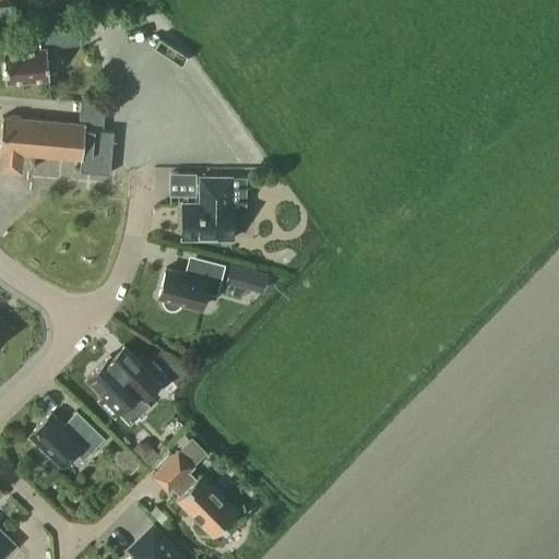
[(0,6),(0,25),(18,24),(16,6),(0,6)]
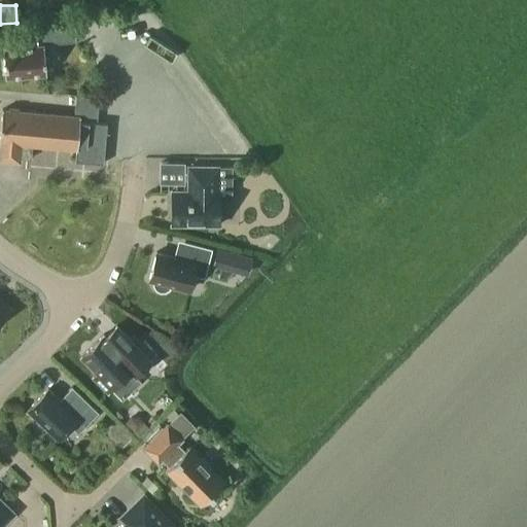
[(2,47),(5,76),(46,72),(43,43),(76,41),(74,24),(30,27),(32,44),(2,47)]
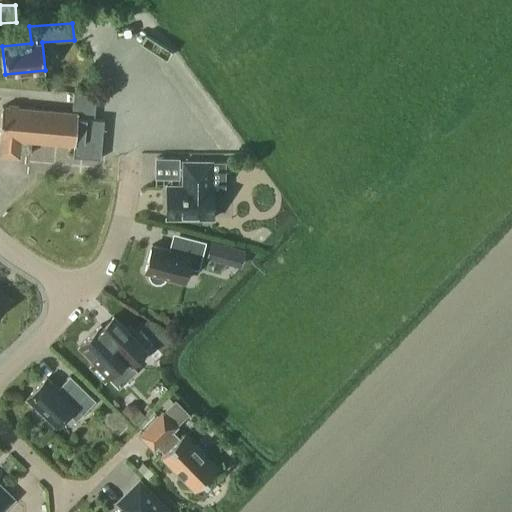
[(73,94),(71,111),(2,106),(0,126),(0,155),(19,157),(19,153),(30,154),(31,140),(74,143),(73,156),(100,159),(103,120),(93,119),(95,96),(73,94)]
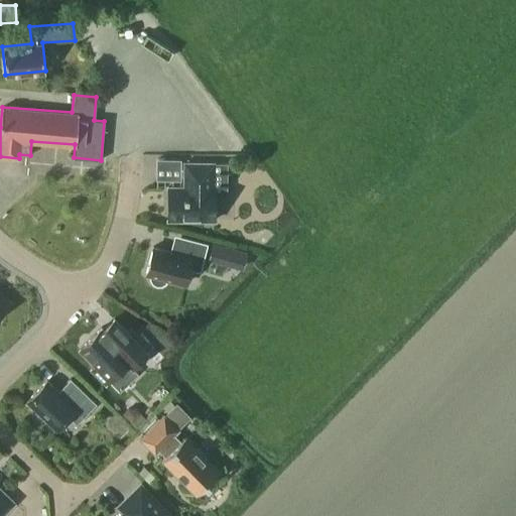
[(183,186),(167,186),(167,220),(215,221),(215,187),(213,187),(213,162),(184,162),(183,186)]
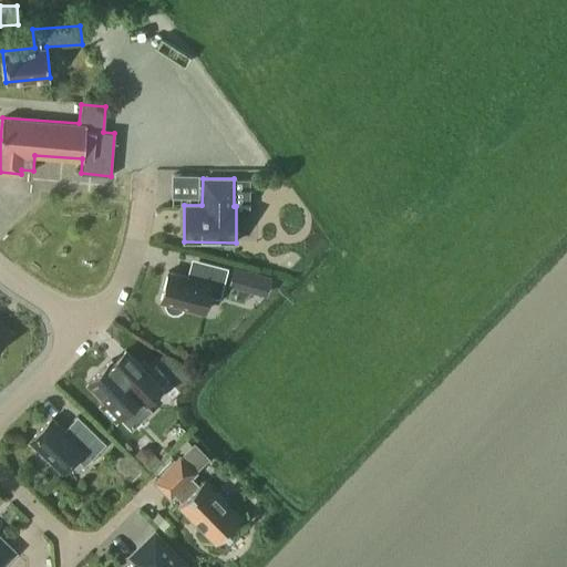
[(168,271),(161,300),(164,301),(164,303),(164,306),(165,307),(165,309),(166,310),(167,312),(169,313),(171,313),(173,315),(175,315),(176,315),(178,313),(179,312),(182,311),(183,310),(184,309),(184,307),(204,312),(208,296),(219,298),(227,268),(200,260),(196,278),(168,271)]
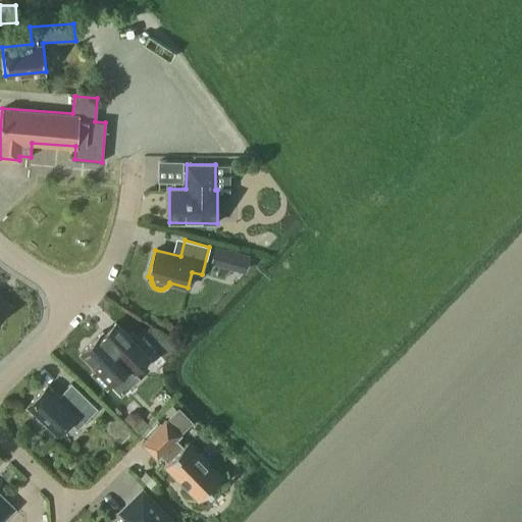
[(250,256),(215,247),(210,264),(245,273),(250,256)]
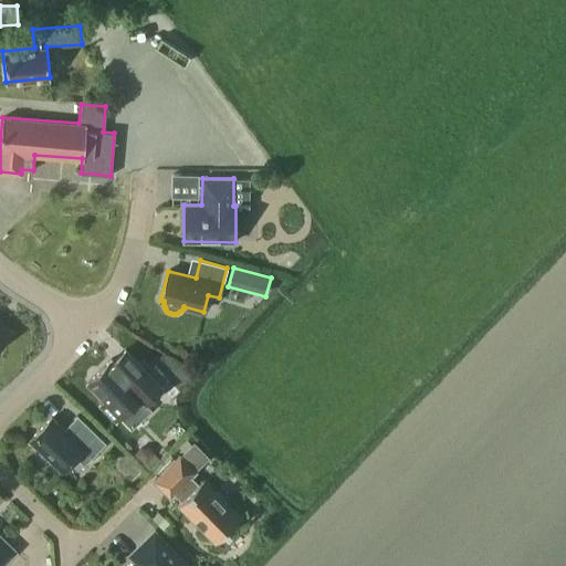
[(111,359),(86,383),(104,401),(100,406),(115,422),(121,418),(132,429),(152,409),(146,405),(163,388),(125,349),(113,362),(111,359)]
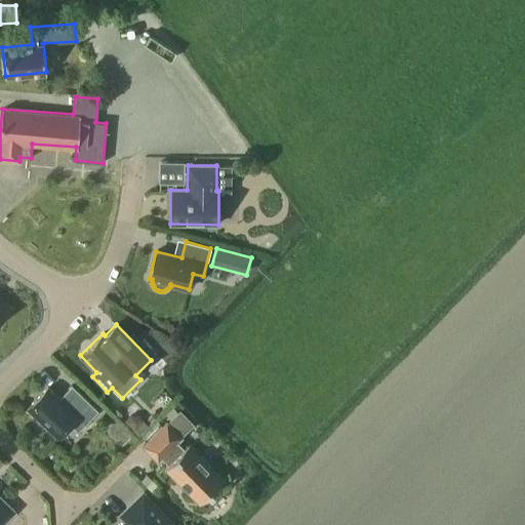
[(47,387),(27,408),(56,437),(70,423),(78,432),(98,411),(72,386),(58,398),(47,387)]
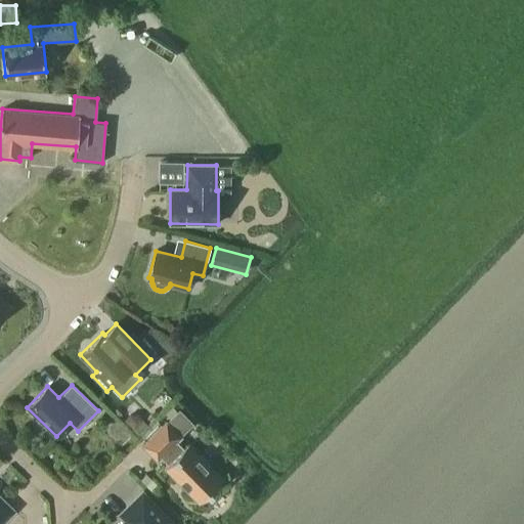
[(130,413),(124,420),(139,434),(148,425),(138,415),(130,413)]
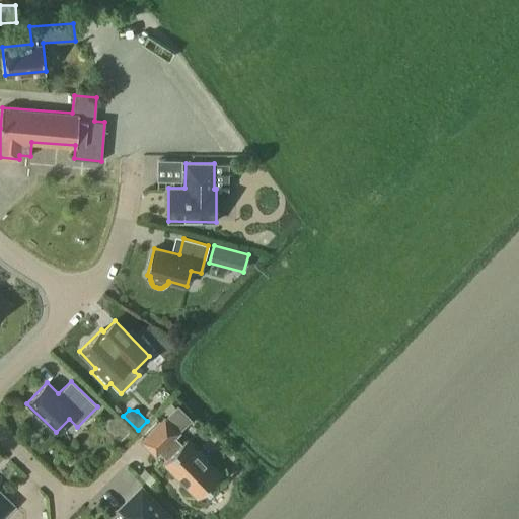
[(156,417),(141,432),(145,437),(161,421),(156,417)]
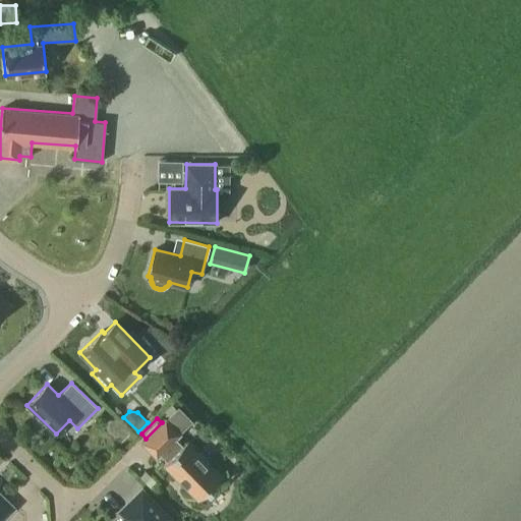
[(146,439),(141,443),(156,457),(160,454),(167,461),(163,464),(198,500),(222,477),(186,441),(182,445),(175,438),(179,433),(165,419),(162,422),(146,439)]
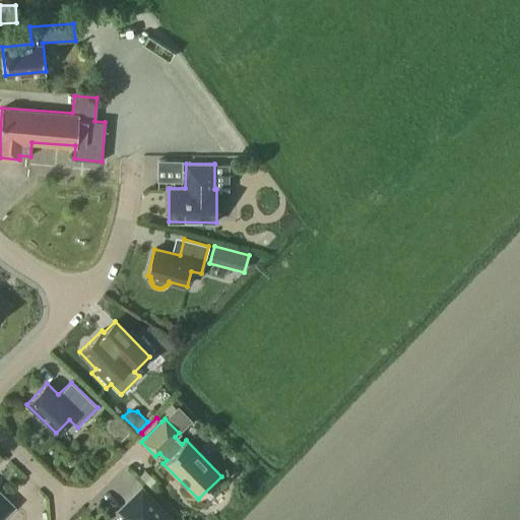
[(126,516),(122,519),(171,519),(141,490),(121,510),(126,516)]
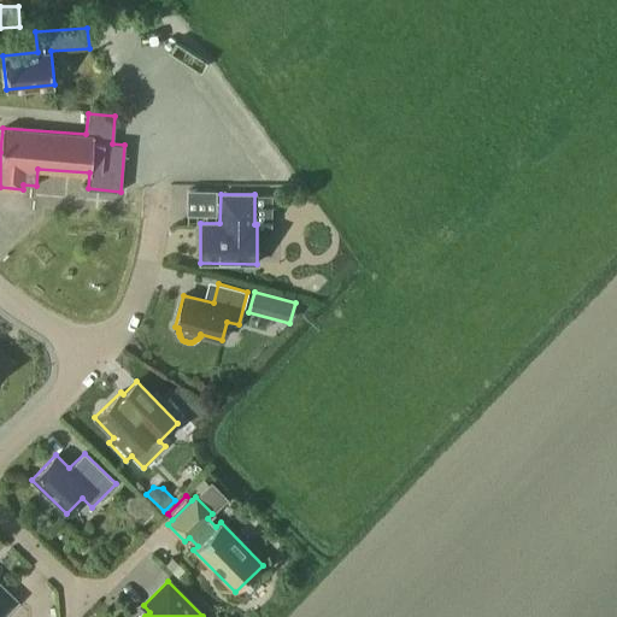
[(0,616),(1,616),(17,601),(0,585),(0,616)]
